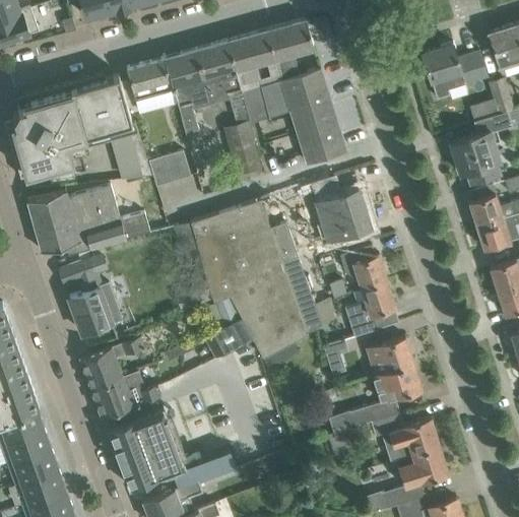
[(15,0),(0,0),(0,18),(30,8),(29,7),(19,11),(15,0)]
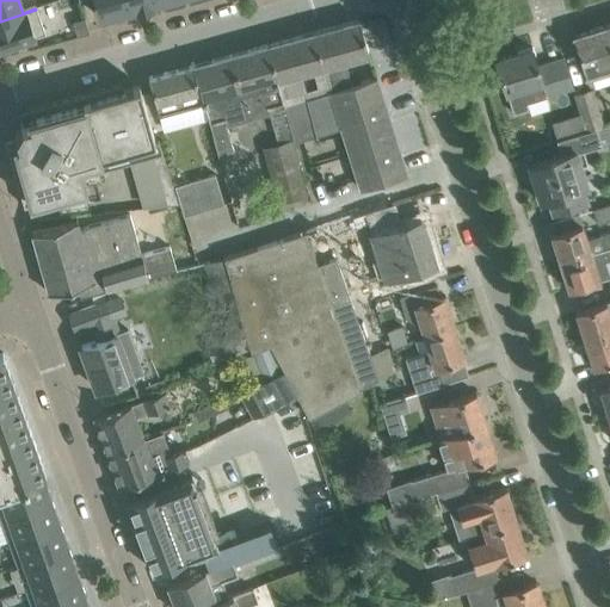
[(122,0),(78,0),(79,1),(84,0),(93,0),(100,22),(127,14),(122,0)]
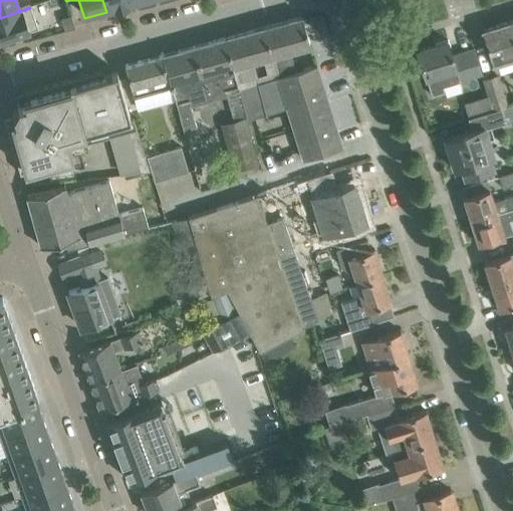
[(102,0),(106,12),(112,10),(113,10),(113,11),(127,7),(124,0),(102,0)]
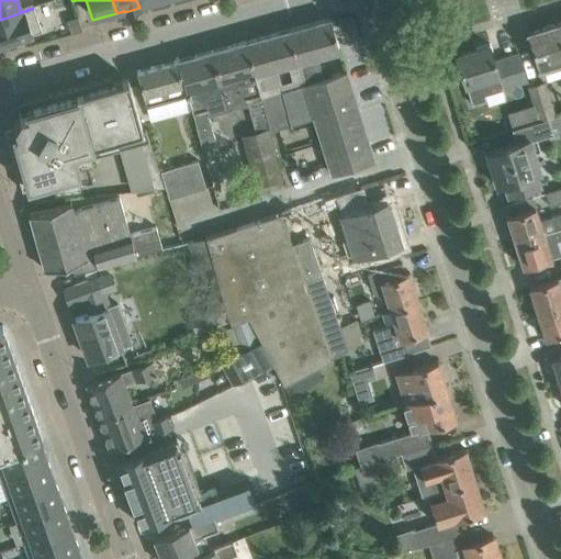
[(33,9),(0,20),(0,46),(3,45),(4,49),(19,44),(18,41),(41,33),(33,9)]
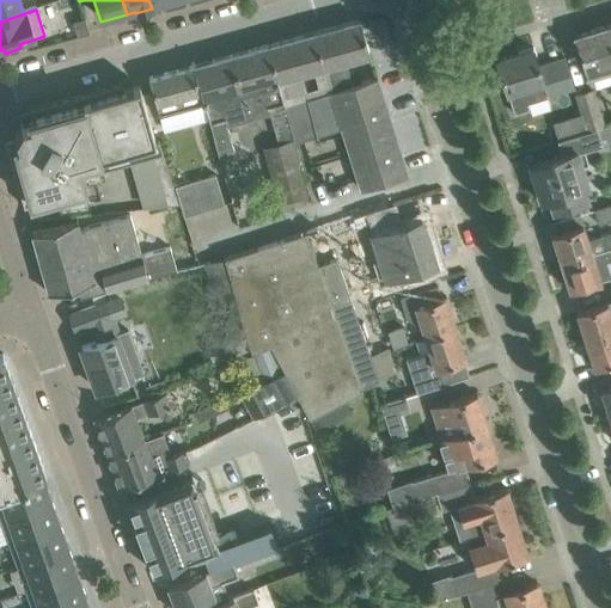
[(84,22),(73,24),(77,40),(89,36),(84,22)]
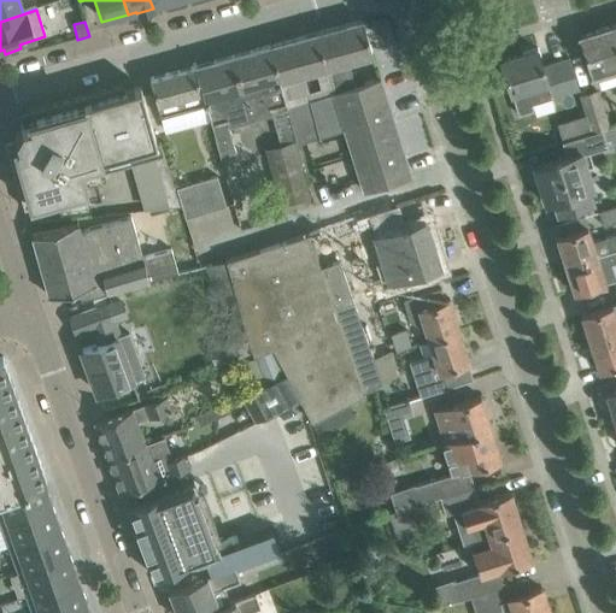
[(363,23),(269,48),(279,83),(283,101),(295,98),(305,95),(300,77),(321,71),(322,77),(327,76),(344,133),(344,134),(363,194),(387,187),(410,180),(379,81),(356,88),(348,64),(371,57),(363,23)]
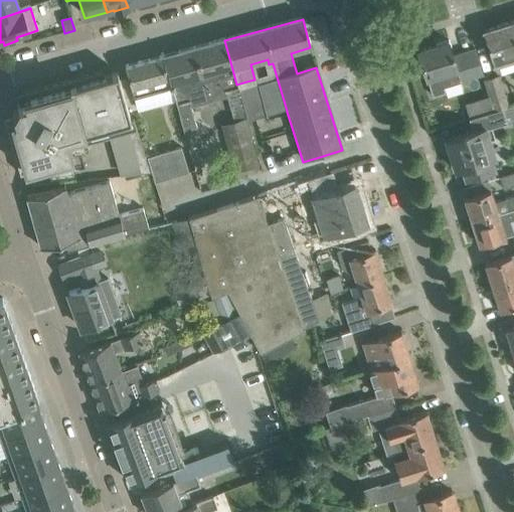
[(494,67),(513,60),(513,39),(509,24),(483,32),(494,67)]
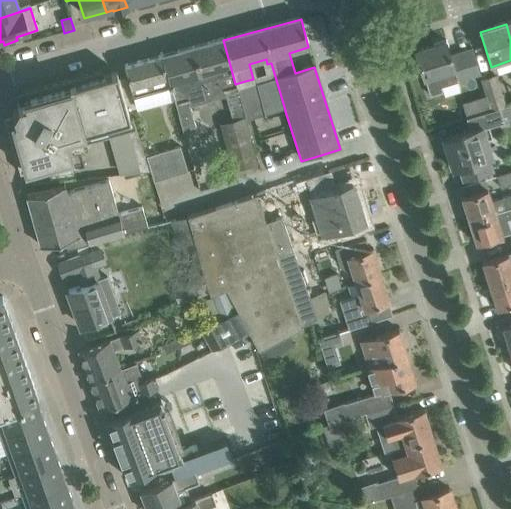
[(223,40),(192,48),(201,81),(207,103),(226,97),(232,121),(219,125),(231,173),(258,165),(246,122),(239,95),(238,92),(237,89),(235,84),(231,69),(223,40)]
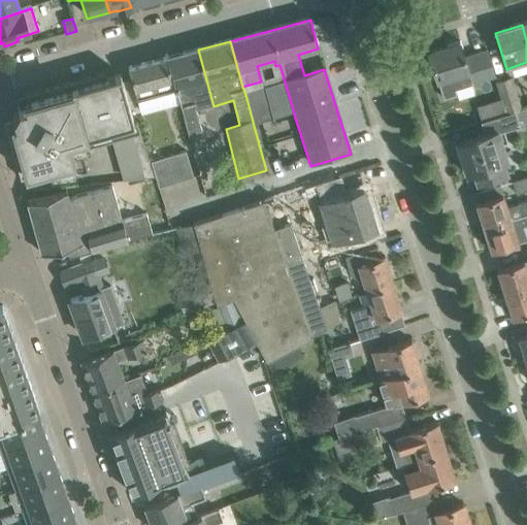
[(495,78),(493,71),(486,52),(464,59),(459,44),(428,55),(442,101),(456,97),(454,91),(470,86),(495,78)]
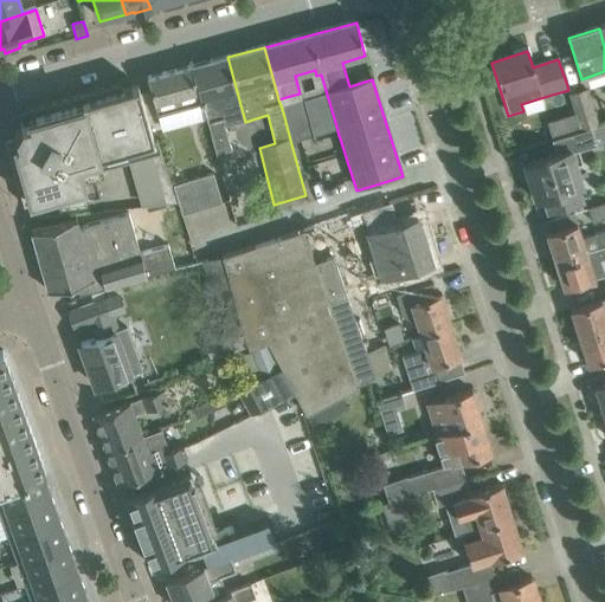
[(227,57),(192,68),(203,107),(206,121),(207,125),(212,124),(217,138),(211,140),(218,162),(232,157),(224,128),(245,122),(238,96),(227,57)]
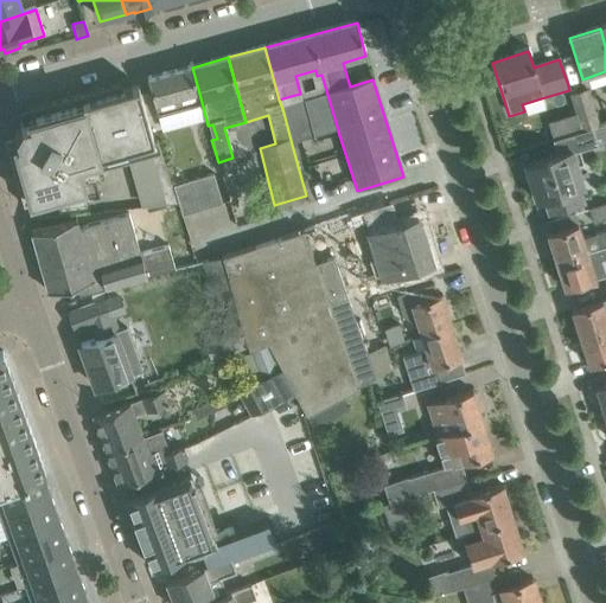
[(192,68),(147,79),(148,84),(153,102),(158,117),(203,107),(192,68)]
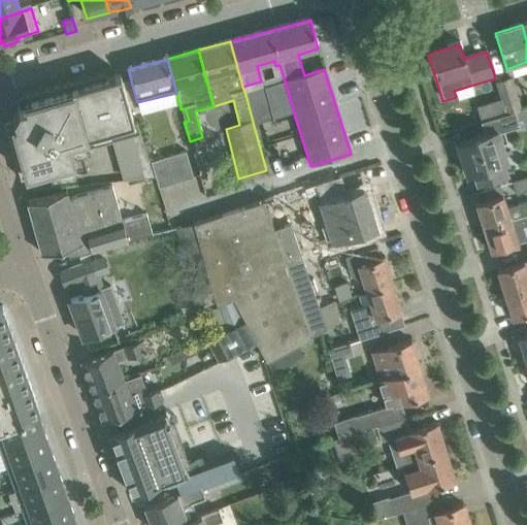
[(70,85),(61,87),(79,152),(110,142),(123,184),(153,175),(136,124),(133,124),(125,96),(120,76),(105,80),(104,74),(84,80),(85,86),(72,90),(70,85)]
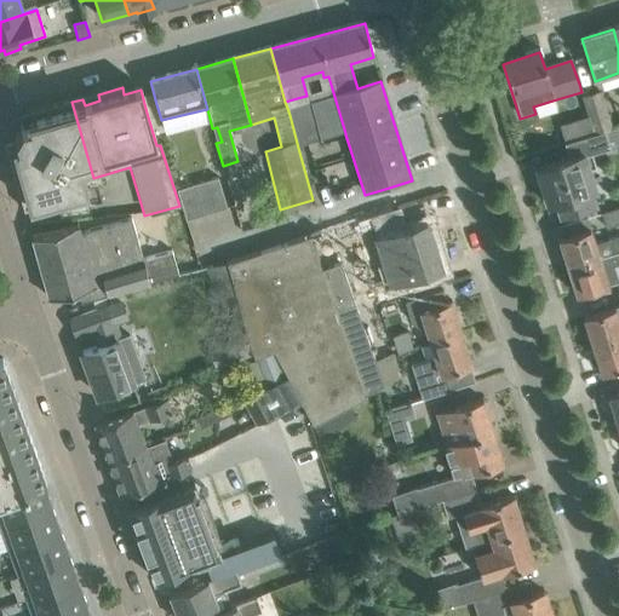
[(594,137),(603,133),(612,131),(601,92),(582,98),(594,136),(594,137)]
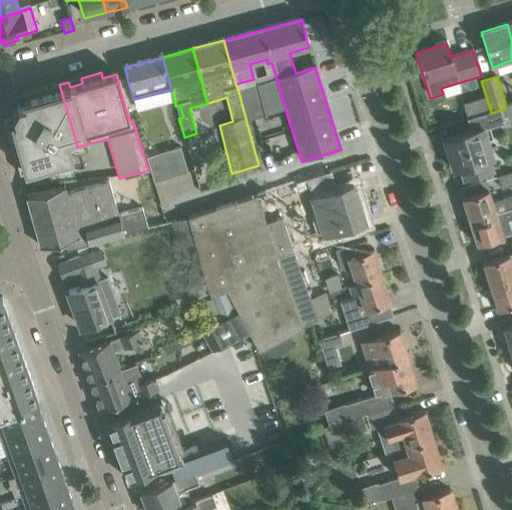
[(253,79),(245,81),(249,92),(258,90),(259,90),(258,86),(261,85),(261,84),(257,85),(254,78),(253,79)]
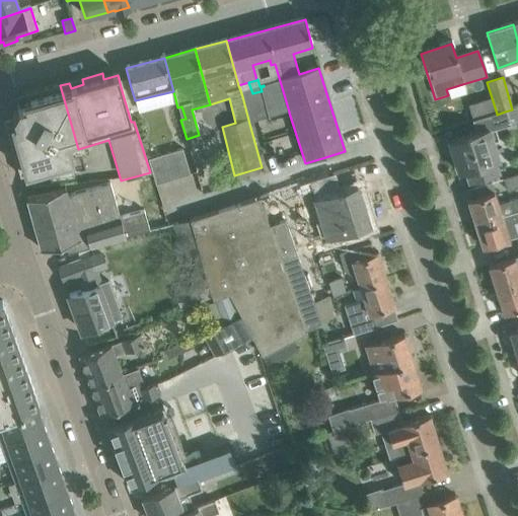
[(248,82),(238,85),(240,90),(241,93),(242,96),(252,93),(248,82)]
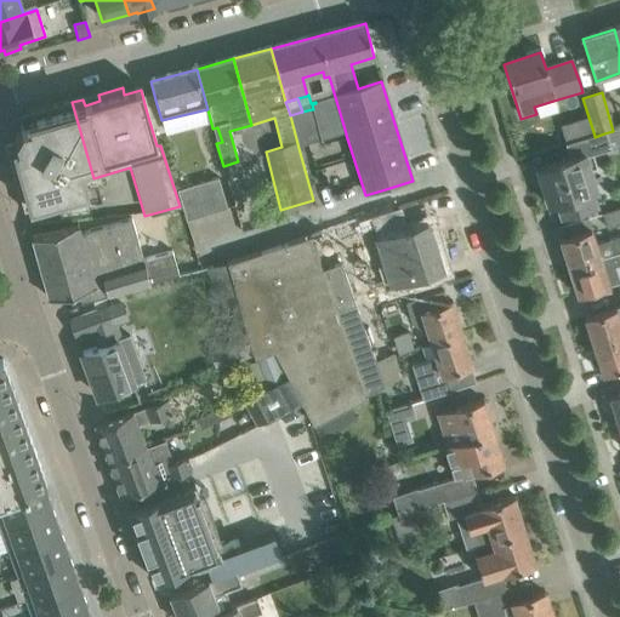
[(18,150),(7,154),(23,212),(47,209),(101,203),(94,178),(72,102),(29,114),(32,126),(23,129),(21,130),(23,137),(16,138),(15,138),(16,142),(18,150)]
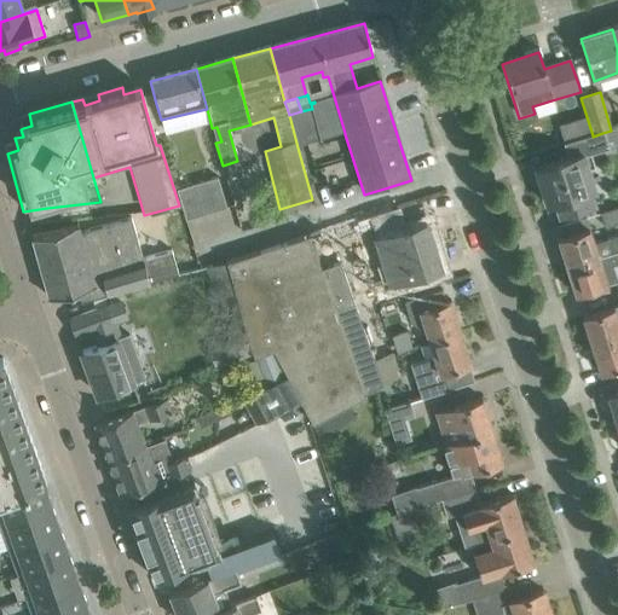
[(312,115),(298,120),(300,127),(316,122),(312,115)]
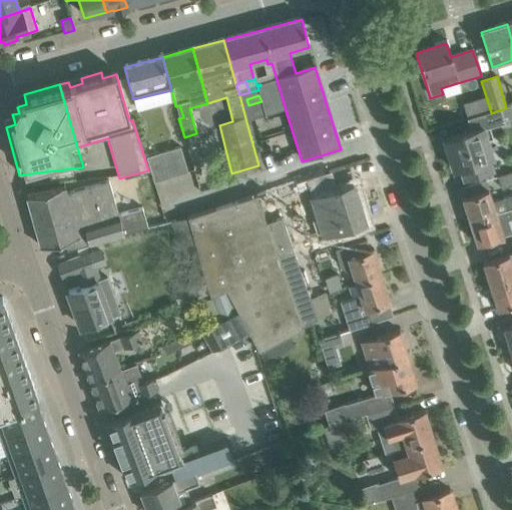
[(262,101),(248,105),(251,112),(264,108),(263,106),(262,101)]
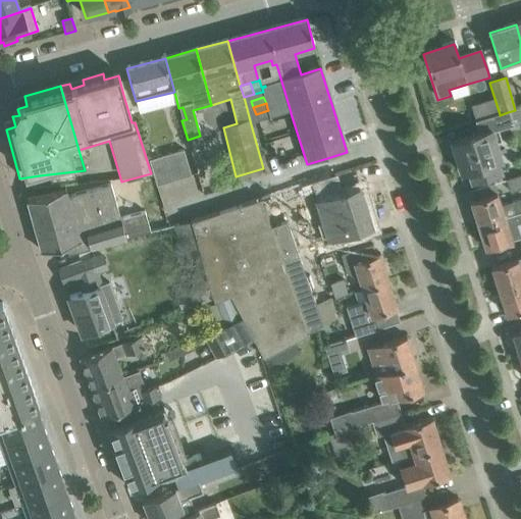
[(268,110),(256,114),(258,120),(269,117),(269,119),(270,118),(268,110)]
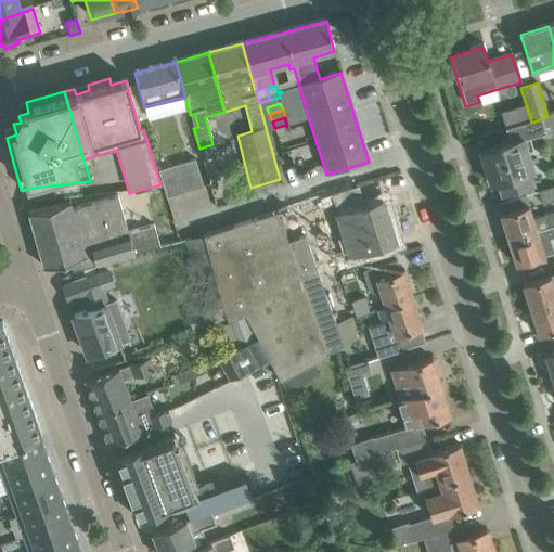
[(510,143),(480,152),(491,185),(498,183),(502,194),(533,183),(531,176),(536,175),(529,154),(533,152),(536,151),(531,138),(544,135),(540,119),(531,123),(531,122),(505,129),(510,143)]
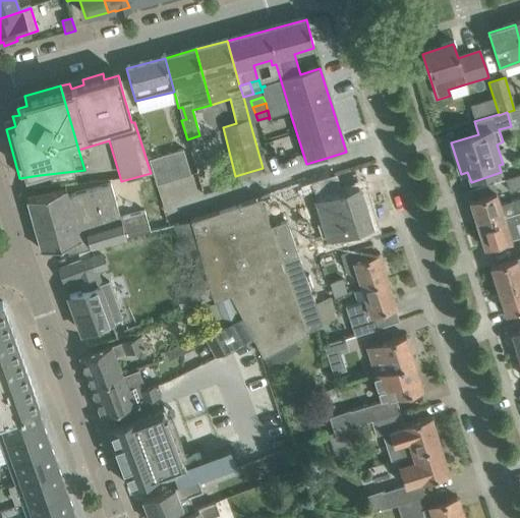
[(182,151),(149,161),(156,186),(190,176),(182,151)]
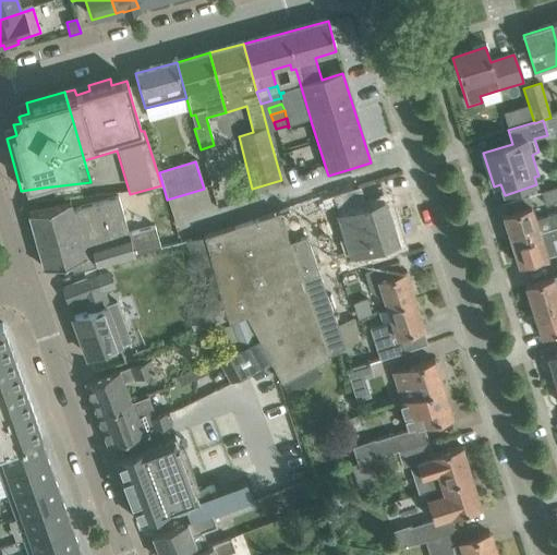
[(545,207),(556,203),(556,189),(541,194),(545,207)]
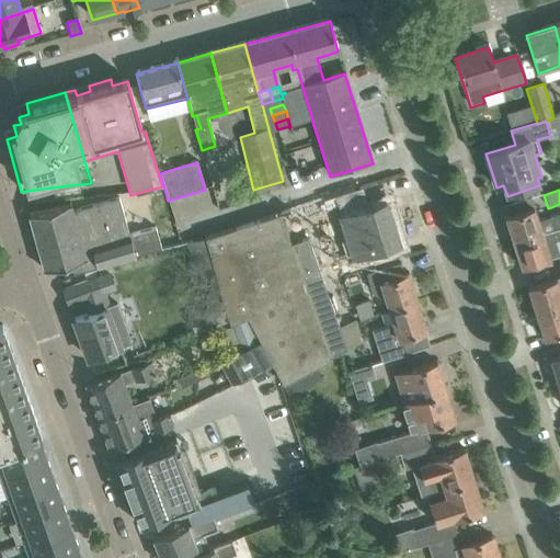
[(354,260),(399,246),(386,204),(360,212),(357,206),(358,205),(354,191),(333,197),(317,203),(309,205),(313,217),(321,215),(322,217),(341,211),(343,217),(341,218),(354,260)]
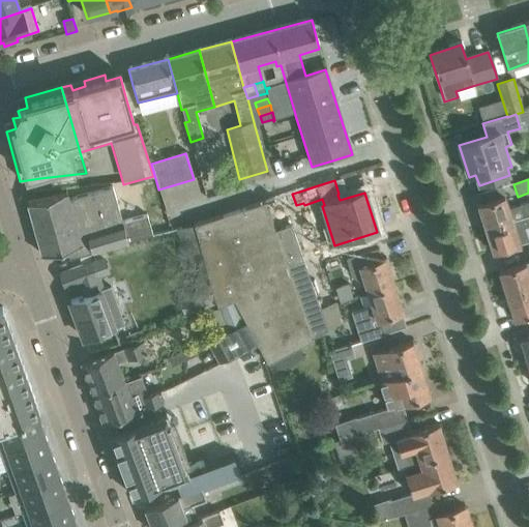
[(92,254),(127,243),(149,237),(144,217),(122,225),(111,188),(67,200),(66,194),(27,205),(41,257),(89,243),(92,254)]
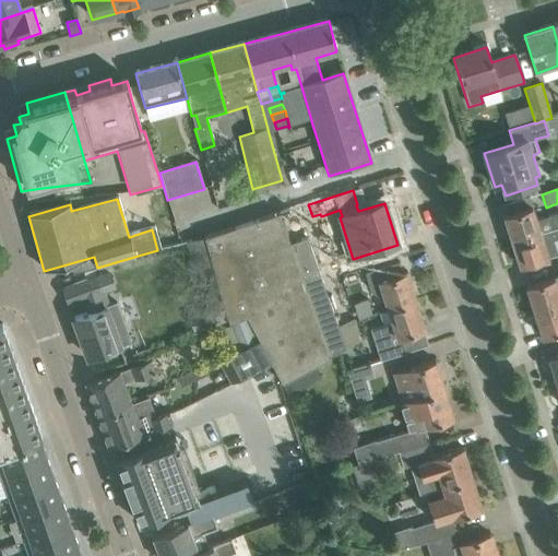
[(557,214),(536,222),(532,208),(503,217),(511,243),(557,227),(557,214)]
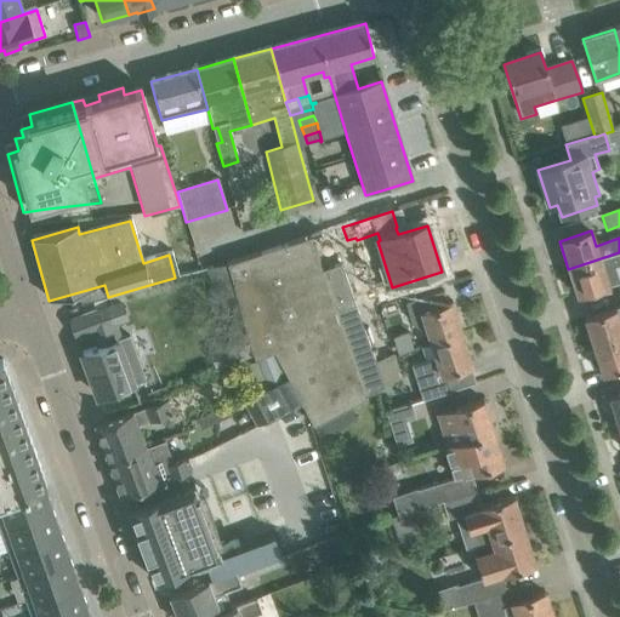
[(320,273),(322,273),(310,238),(227,264),(254,360),(274,354),(285,375),(288,378),(300,403),(300,404),(316,433),(313,427),(365,399),(320,273)]
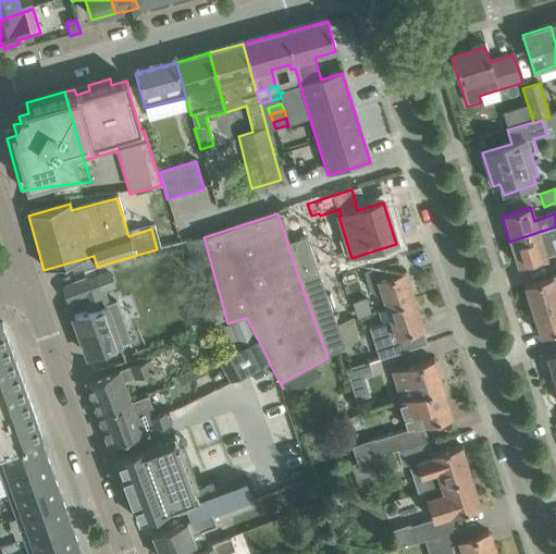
[(518,267),(555,255),(552,241),(555,238),(555,226),(509,242),(518,267)]
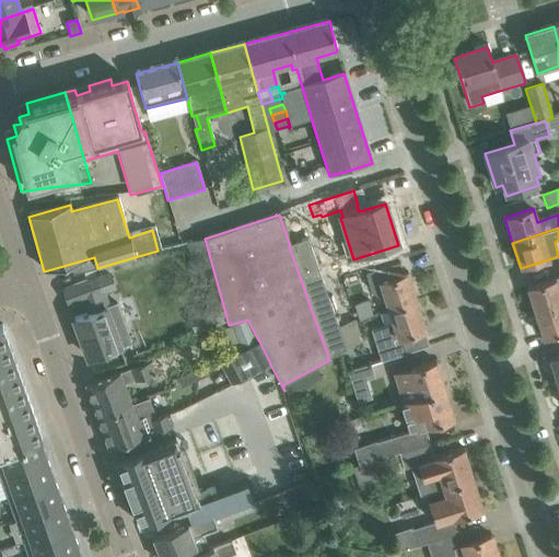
[(289,246),(329,360),(347,350),(346,349),(338,327),(307,240),(290,246),(289,246)]
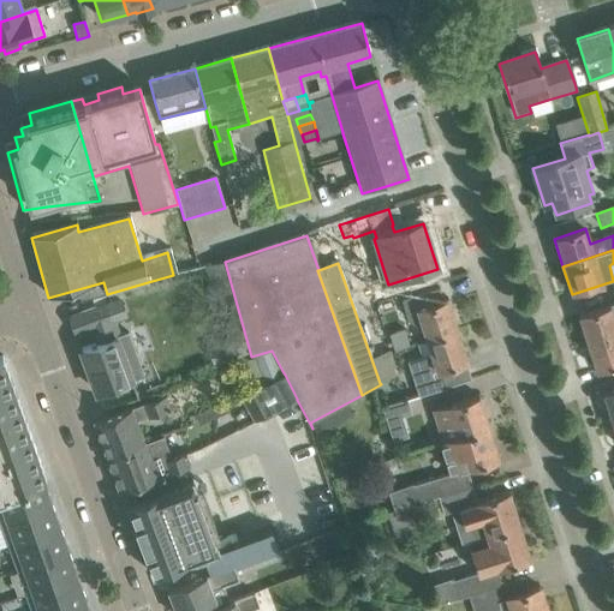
[(447,300),(442,301),(439,289),(401,301),(409,322),(416,327),(422,324),(427,341),(457,331),(447,300)]
